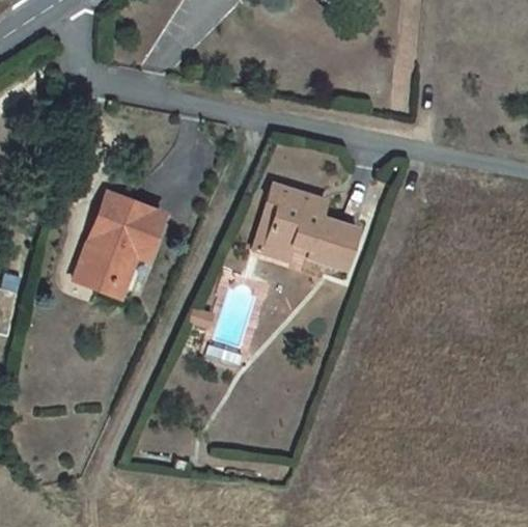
[(310,247),(307,255),(345,268),(357,228),(322,217),(311,213),(316,195),(273,182),(268,199),(278,203),(265,242),(289,249),(292,242),(310,247)]
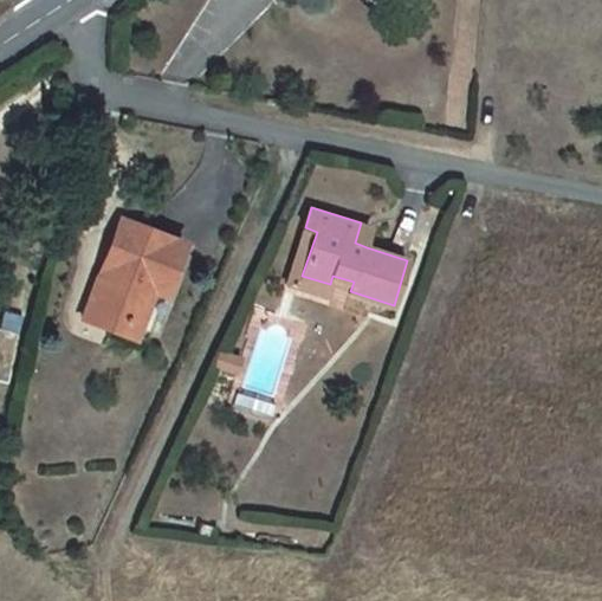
[(149,277),(168,284),(185,240),(121,215),(110,247),(115,249),(108,267),(102,265),(88,303),(133,321),(149,277)]
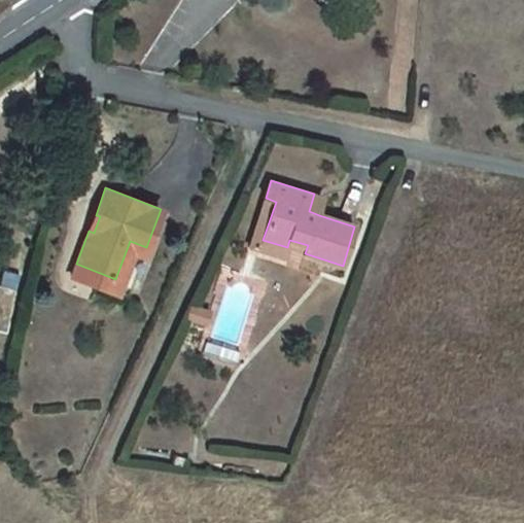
[(309,211),(319,215),(323,197),(314,194),(309,211)]
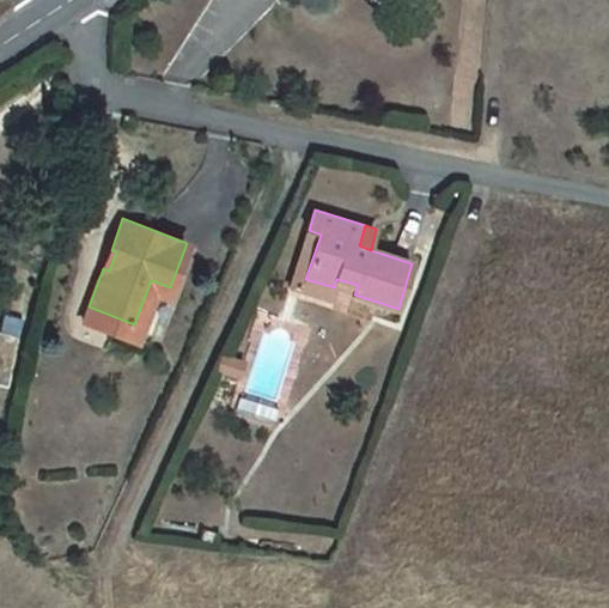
[(321,235),(309,230),(290,284),(332,297),(334,287),(305,279),(321,235)]
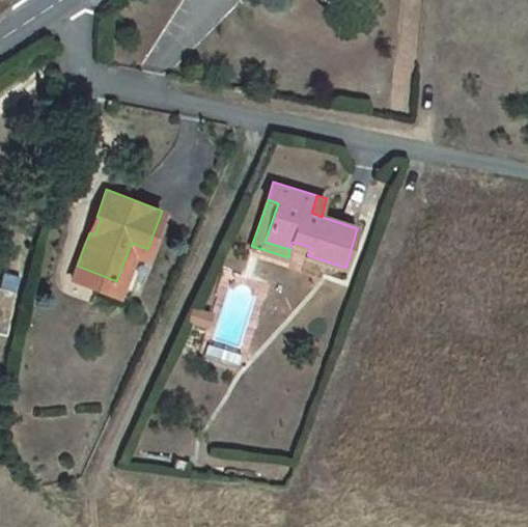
[(101,218),(96,217),(89,232),(94,234),(101,218)]
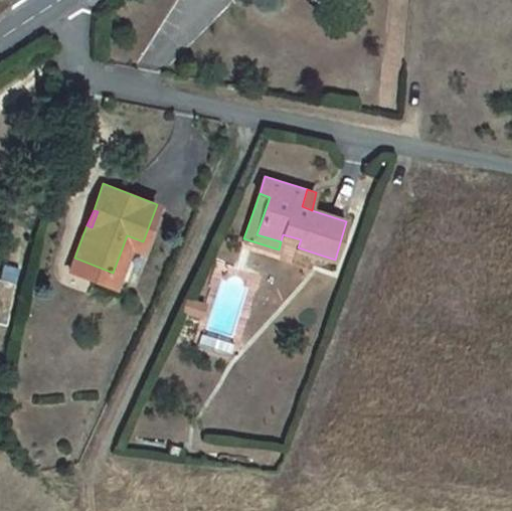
[(283,234),(281,241),(298,247),(301,239),(283,234)]
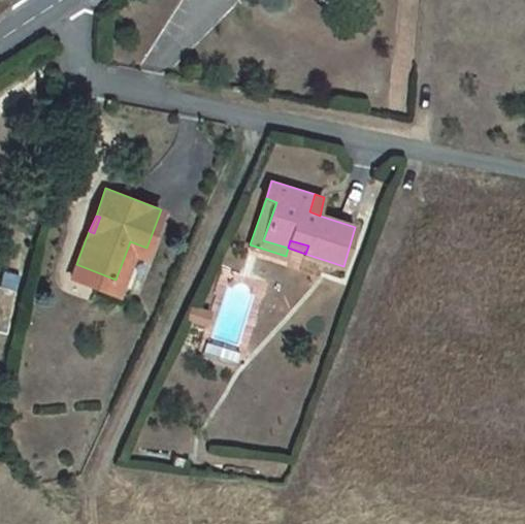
[(116,280),(76,264),(72,274),(129,296),(146,248),(130,241),(116,280)]
